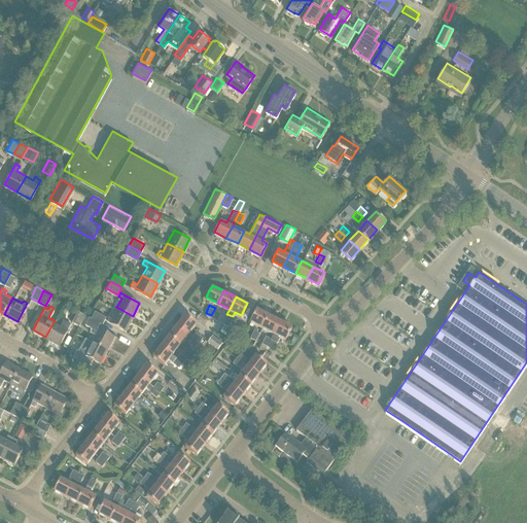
[(126,328),(133,316),(116,307),(112,316),(108,314),(106,318),(126,328)]
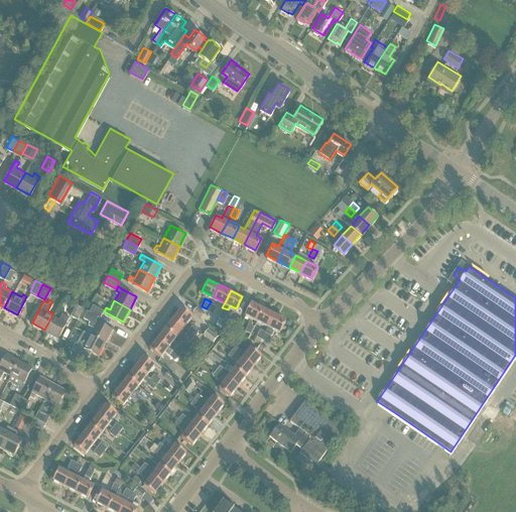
[(245,312),(256,318),(262,306),(251,300),(245,312)]
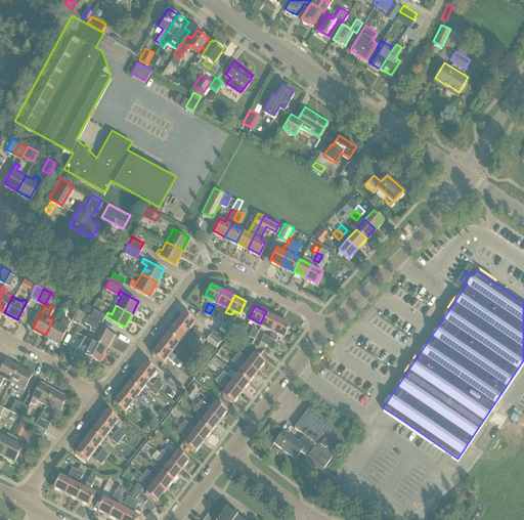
[(214,306),(210,313),(216,316),(219,309),(214,306)]
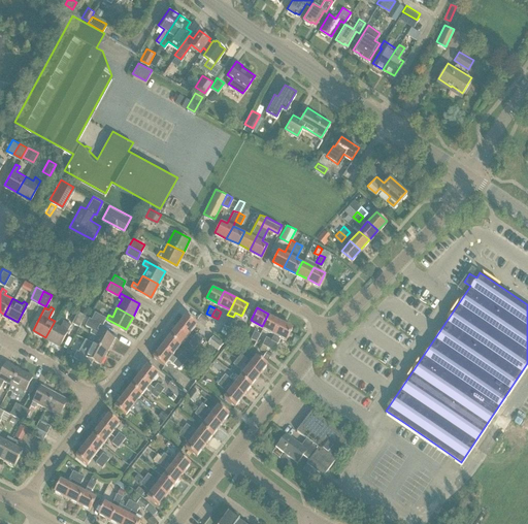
[(85,314),(77,309),(72,321),(79,324),(85,314)]
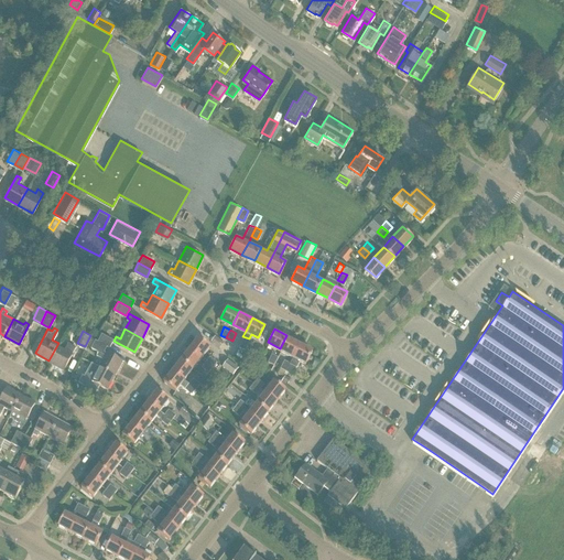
[(107,344),(109,345),(114,337),(101,331),(97,338),(107,344)]
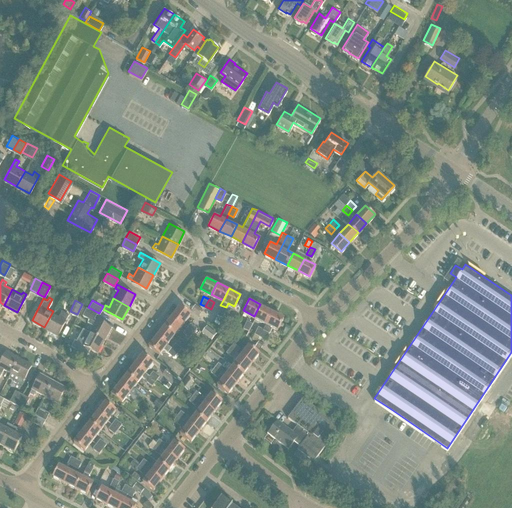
[(203,308),(195,301),(191,307),(199,313),(203,308)]
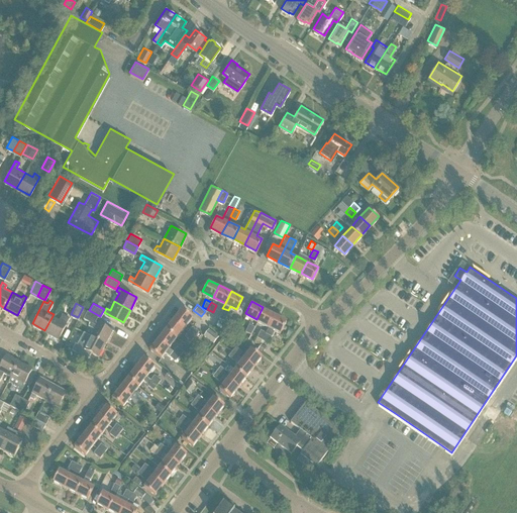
[(182,307),(174,317),(184,325),(192,315),(182,307)]
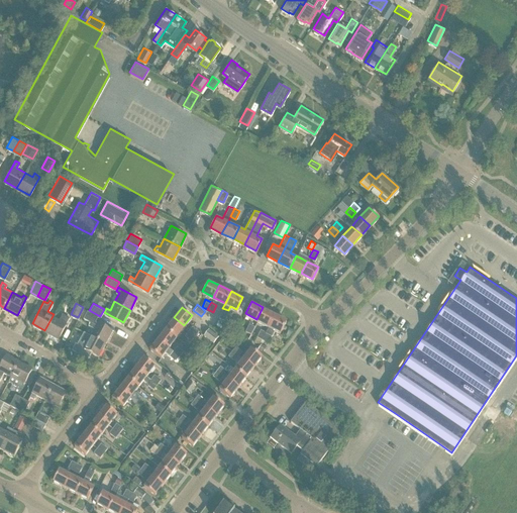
[(275,313),(263,307),(256,319),(269,325),(275,313)]
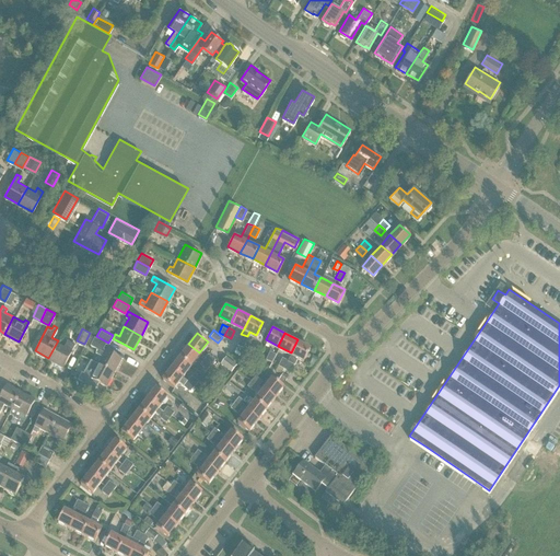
[(241,334),(236,342),(243,345),(247,336),(241,334)]
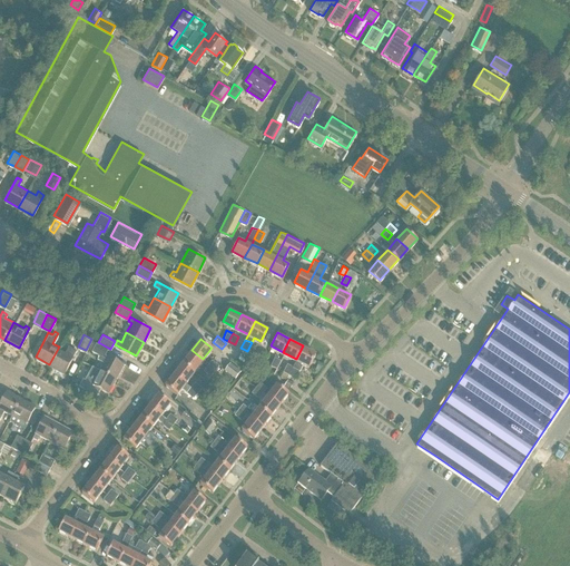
[(99,368),(116,377),(124,362),(105,352),(108,348),(98,342),(96,341),(91,349),(105,357),(99,367),(99,368)]
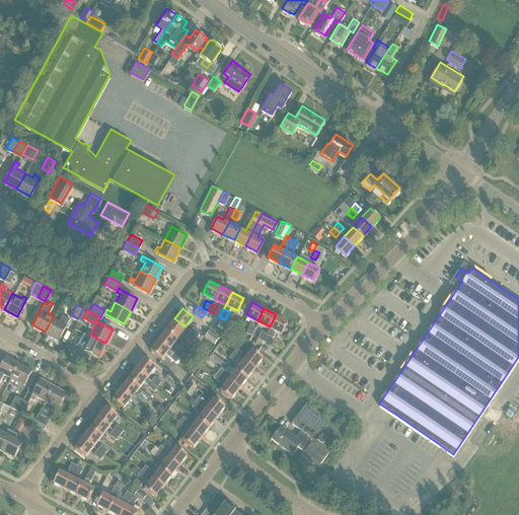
[(54,315),(45,332),(58,338),(70,316),(62,312),(59,318),(54,315)]
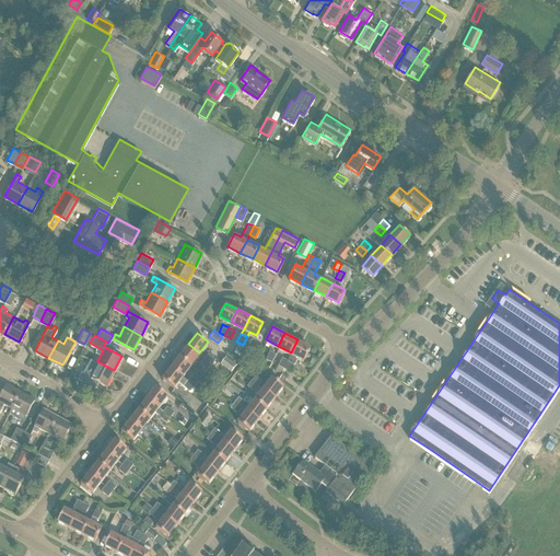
[(310,346),(298,339),(291,352),(288,357),(283,366),(290,369),(296,356),(303,359),(310,346)]
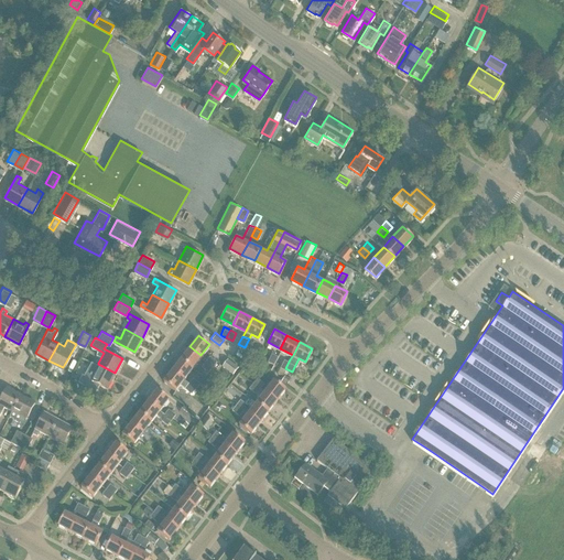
[(190,346),(181,357),(192,366),(201,355),(190,346)]
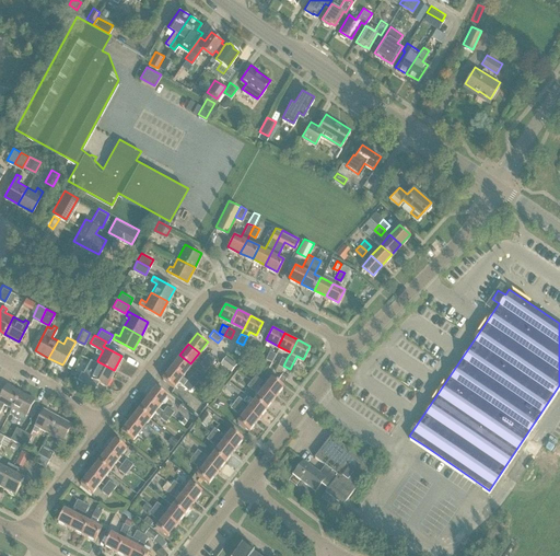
[(276,351),(269,348),(266,356),(271,359),(276,351)]
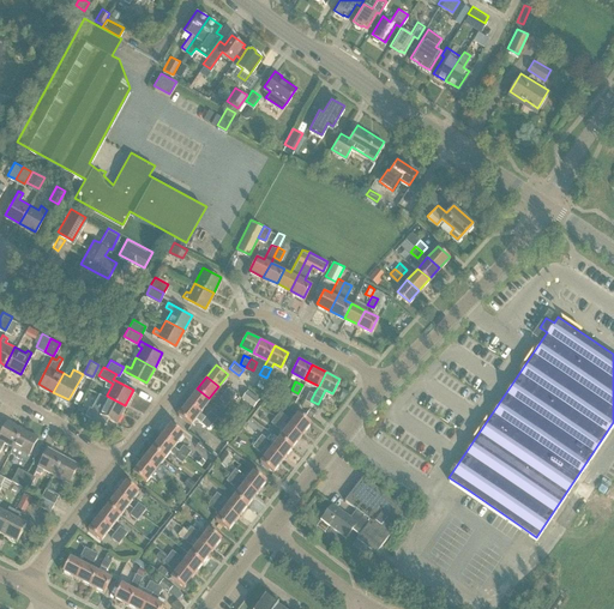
[(236,390),(228,384),(223,390),(232,396),(236,390)]
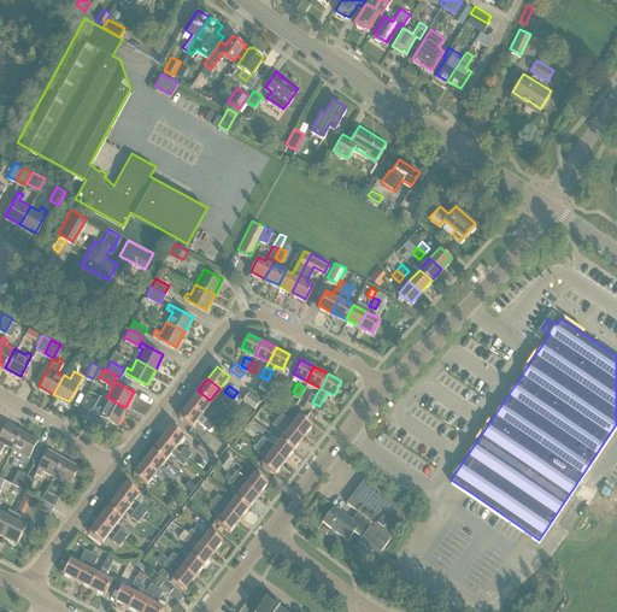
[(262,398),(250,388),(242,396),(254,406),(262,398)]
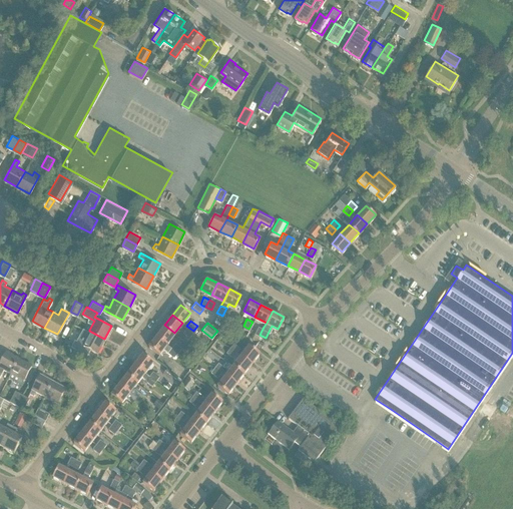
[(156,335),(167,343),(174,333),(164,325),(156,335)]
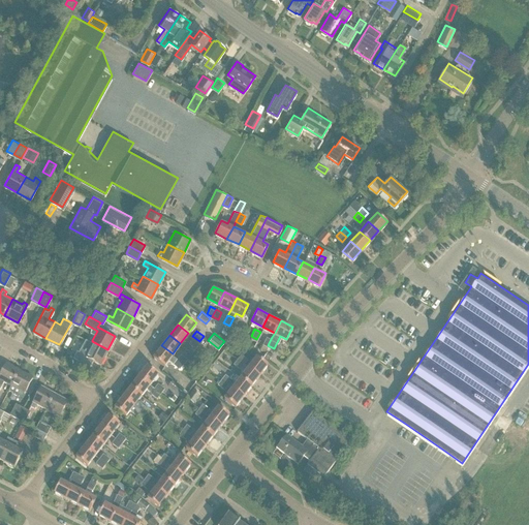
[(272,337),(267,335),(262,342),(268,345),(272,337)]
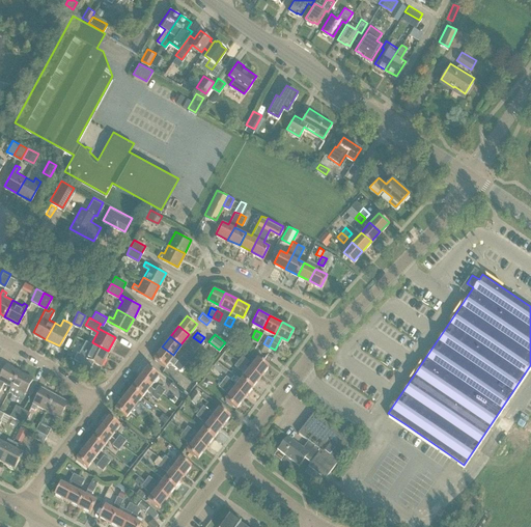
[(200,342),(193,337),(189,342),(196,348),(200,342)]
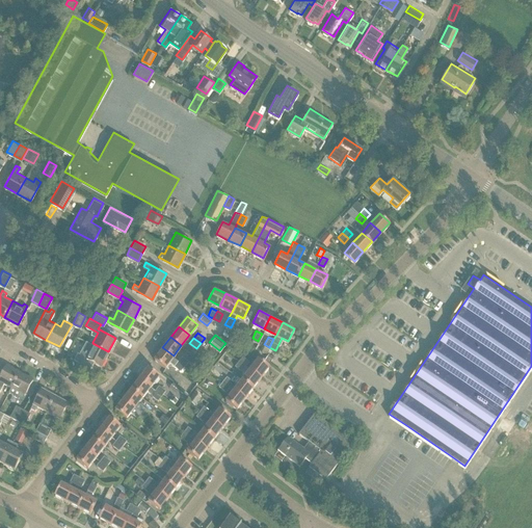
[(101,365),(108,351),(92,343),(92,342),(89,341),(86,346),(83,345),(79,351),(77,350),(74,358),(90,367),(94,361),(101,365)]
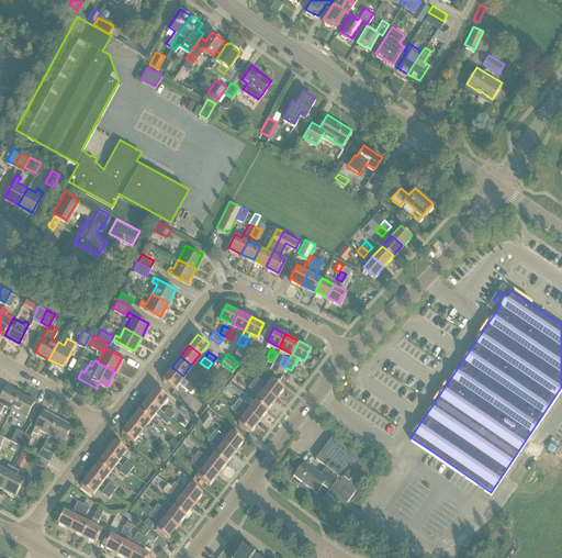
[(183,376),(171,367),(163,378),(175,387),(179,380),(191,390),(194,384),(188,379),(183,376)]
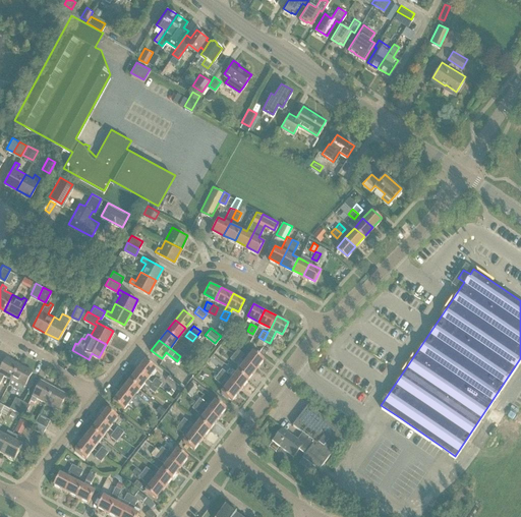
[(227,346),(221,341),(216,347),(223,352),(227,346)]
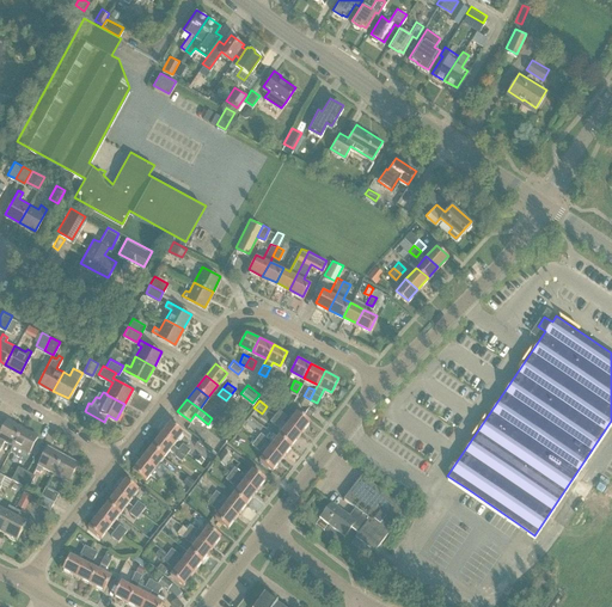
[(209,406),(204,412),(212,418),(216,412),(209,406)]
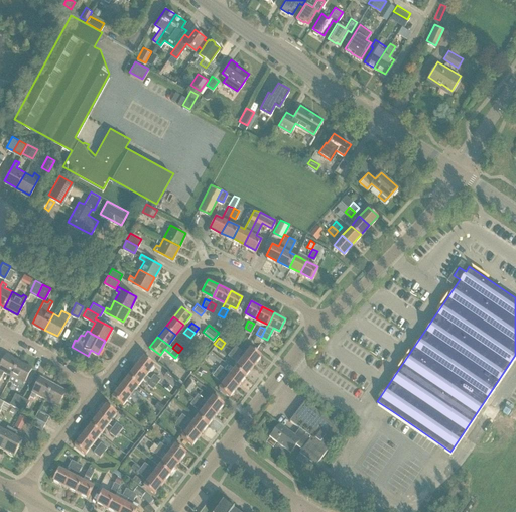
[(238,352),(241,348),(235,343),(232,348),(238,352)]
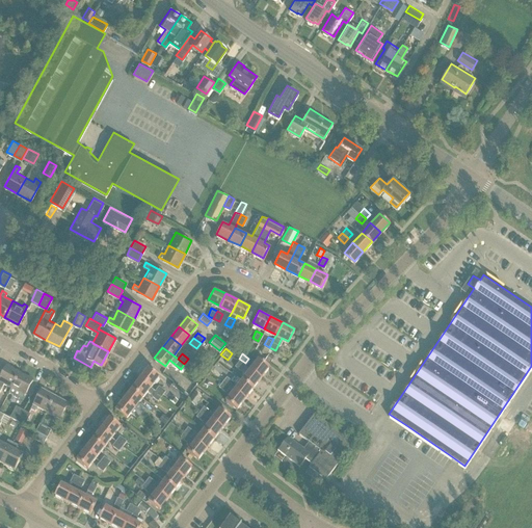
[(261,375),(269,365),(258,357),(249,367),(261,375)]
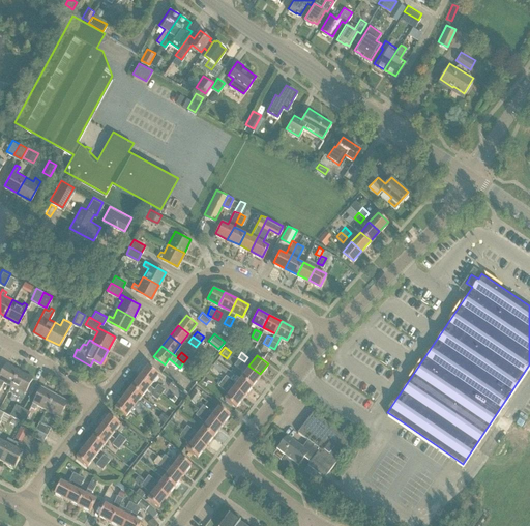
[(248,366),(244,361),(238,357),(234,362),(244,371),(241,376),(252,384),(260,374),(248,366)]
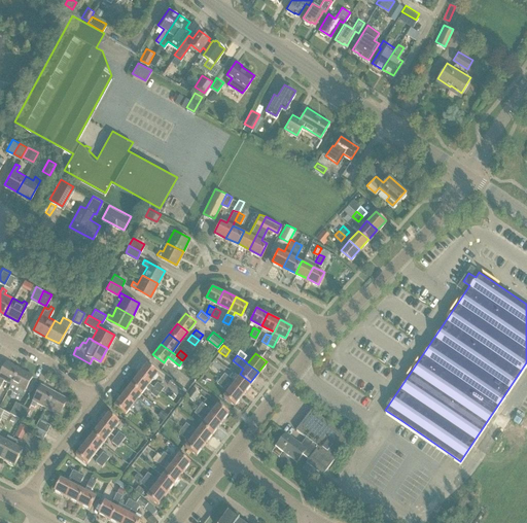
[(0,384),(4,378),(11,381),(20,367),(6,359),(0,370),(0,384)]
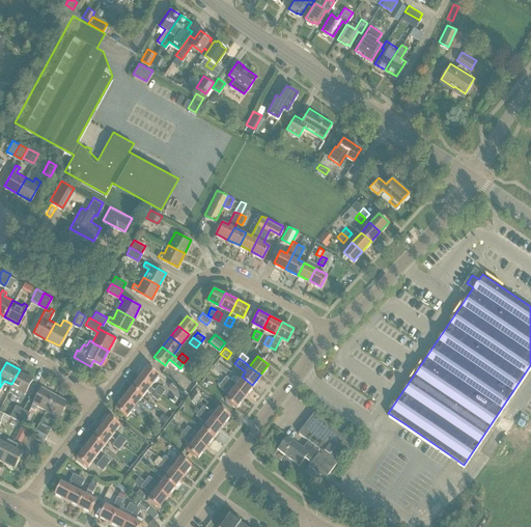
[(147,365),(139,376),(150,384),(159,373),(147,365)]
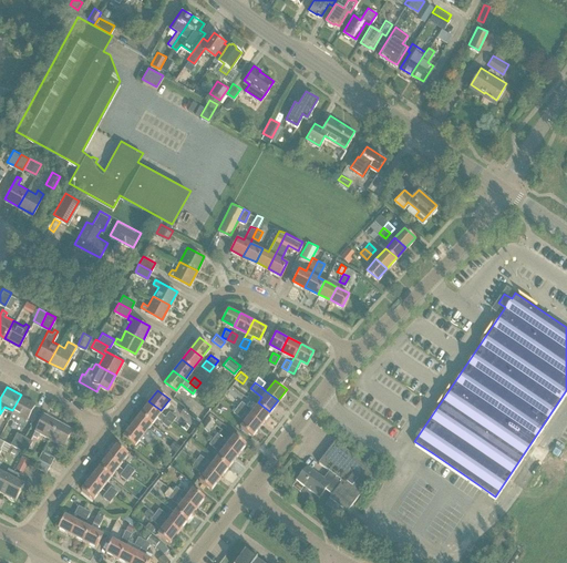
[(21,395),(12,410),(21,416),(19,420),(23,422),(34,401),(21,395)]
